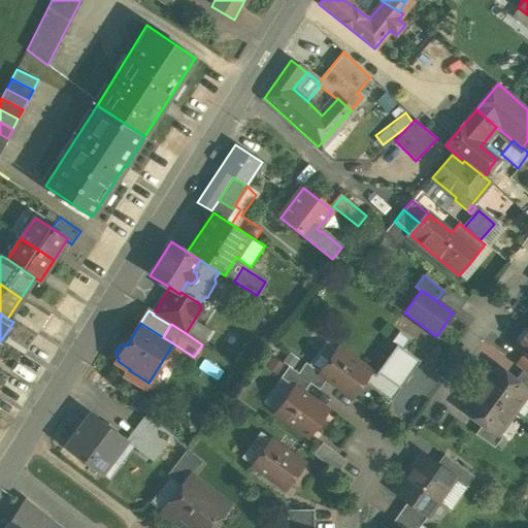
[(527,328),(519,342),(522,345),(523,351),(521,354),(524,356),(527,358),(527,328)]
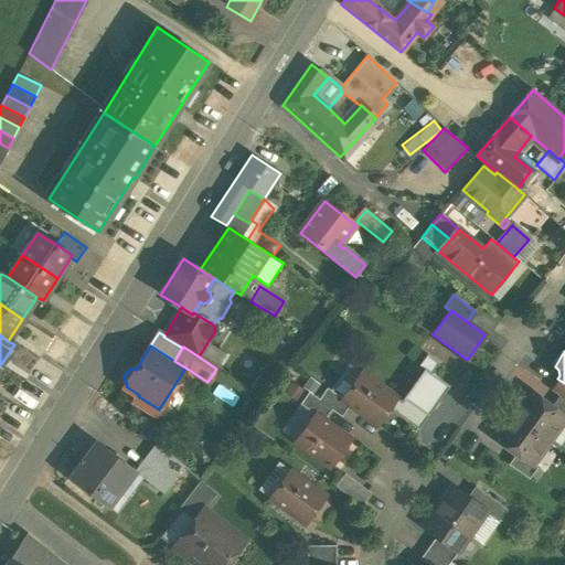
[(396,397),(388,408),(419,429),(449,386),(432,374),(439,363),(427,355),(419,366),(424,370),(402,402),(396,397)]
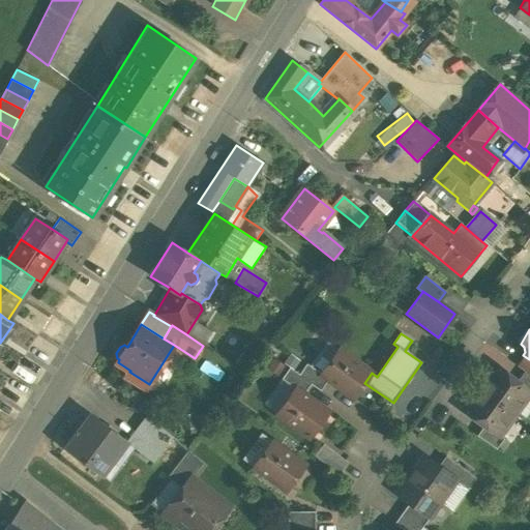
[(321,375),(321,376),(327,381),(352,399),(364,383),(372,373),(340,350),(321,375)]
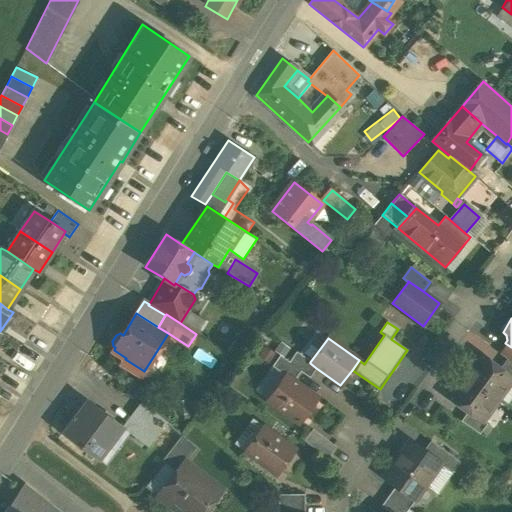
[(511,347),(508,345),(501,354),(506,359),(511,362),(511,347)]
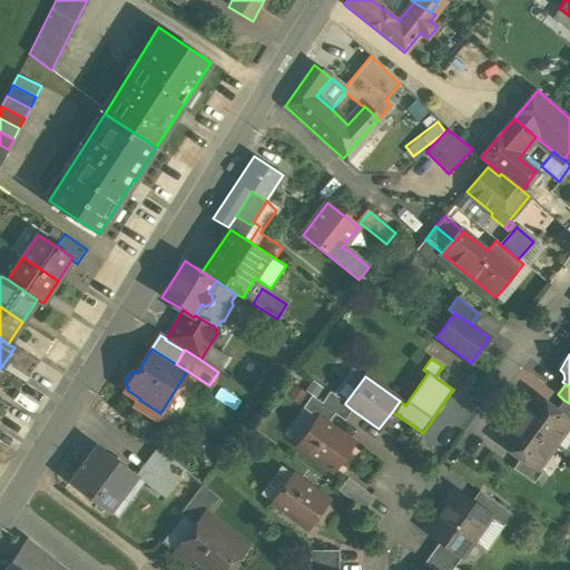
[(345,403),(330,391),(321,403),(334,413),(344,420),(352,410),(345,404),(345,403)]
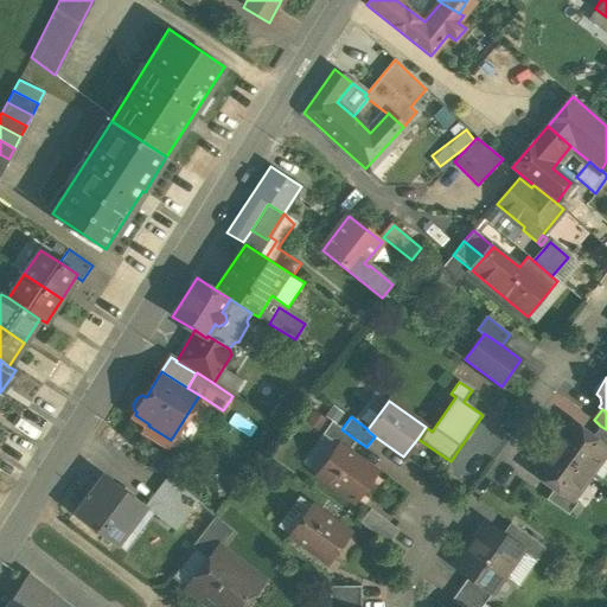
[(606,447),(593,436),(567,419),(548,445),(589,475),(606,451),(606,447)]
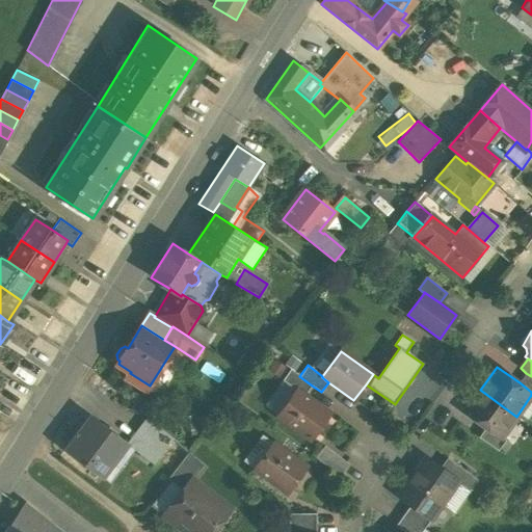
[(299,376),(290,369),(282,380),(296,391),(297,390),(304,395),(312,386),(299,376)]
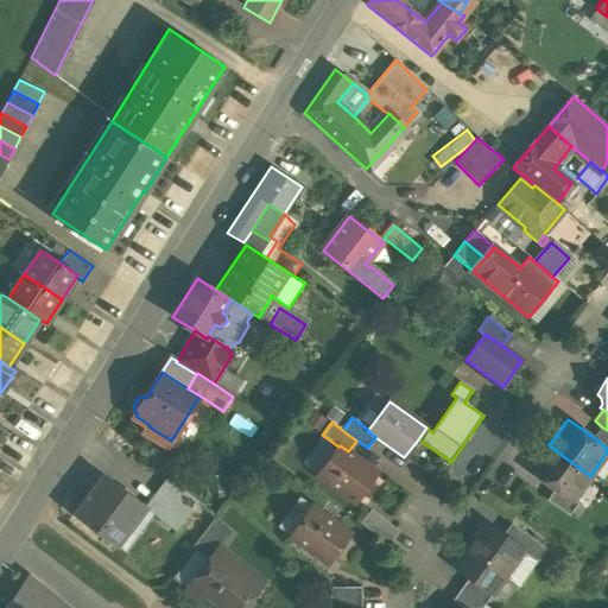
[(607,430),(601,426),(594,437),(607,448),(607,430)]
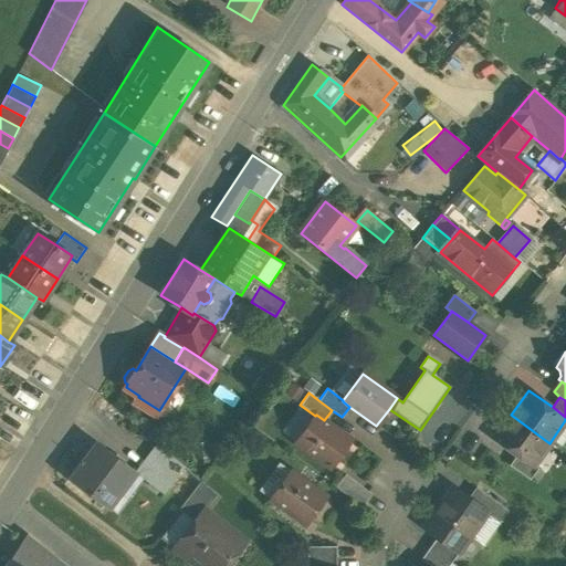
[(315,416),(296,442),(329,468),(349,440),(324,420),(316,415),(315,416)]
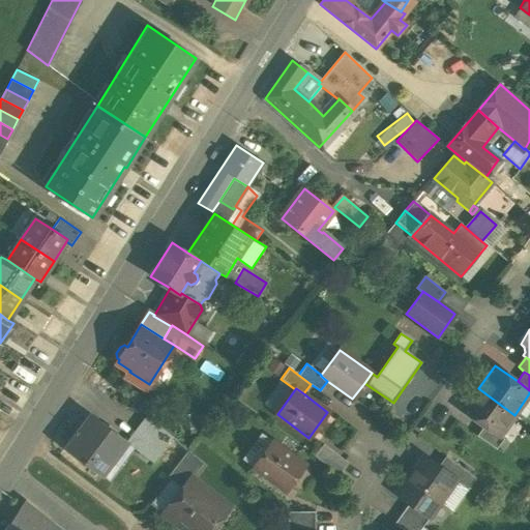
[(514,415),(478,388),(462,410),(484,425),(499,437),(499,436),(514,415)]
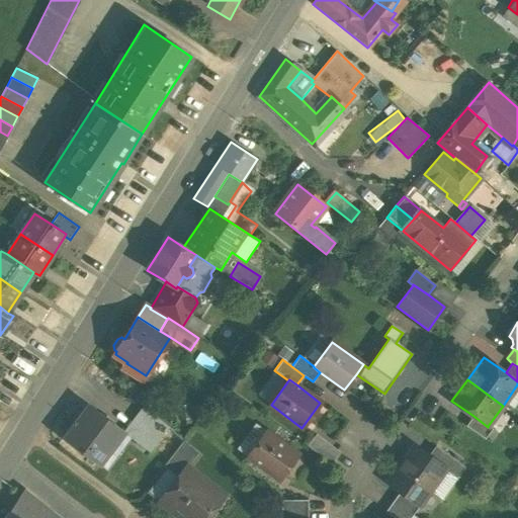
[(123,432),(90,406),(65,439),(99,464),(123,432)]
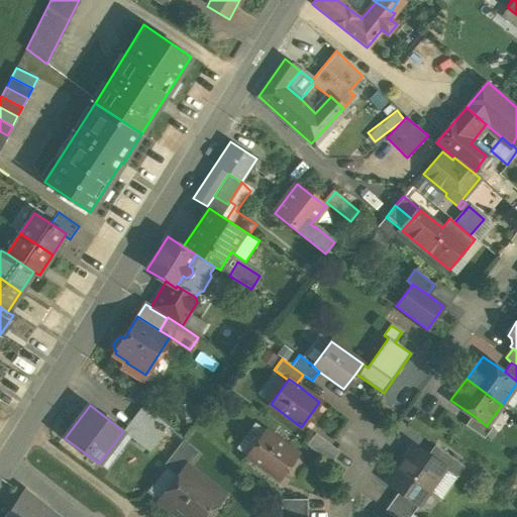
[(169,427),(142,405),(123,431),(128,434),(127,435),(149,451),(169,427)]
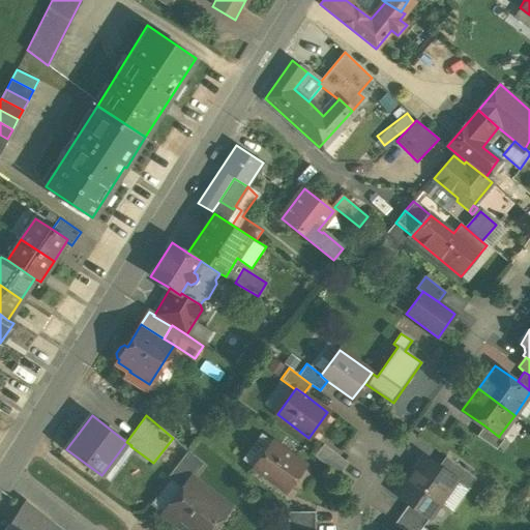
[(499,437),(484,425),(477,436),(496,449),(504,439),(499,436),(499,437)]
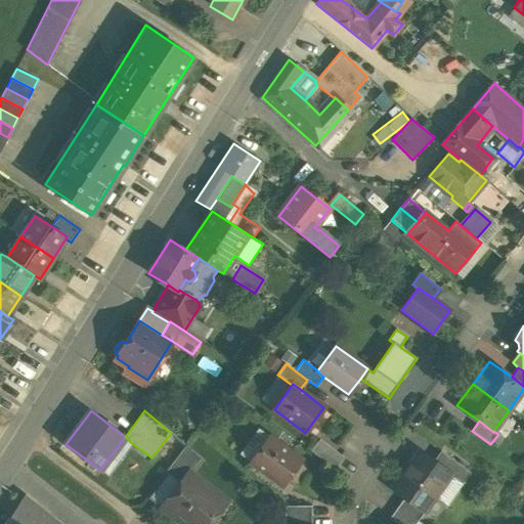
[(270,437),(251,463),(282,485),(301,460),(270,437)]
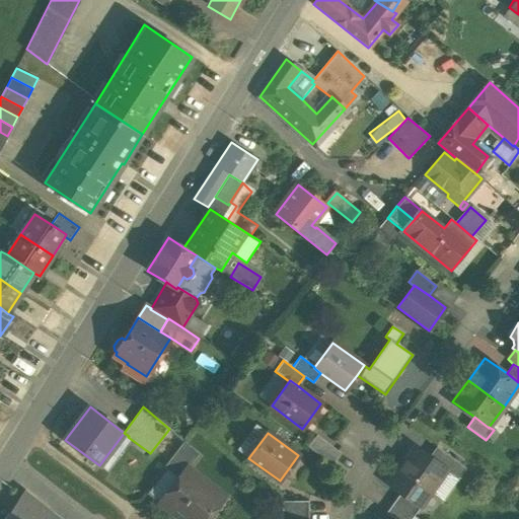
[(309,448),(331,465),(341,453),(318,436),(309,448)]
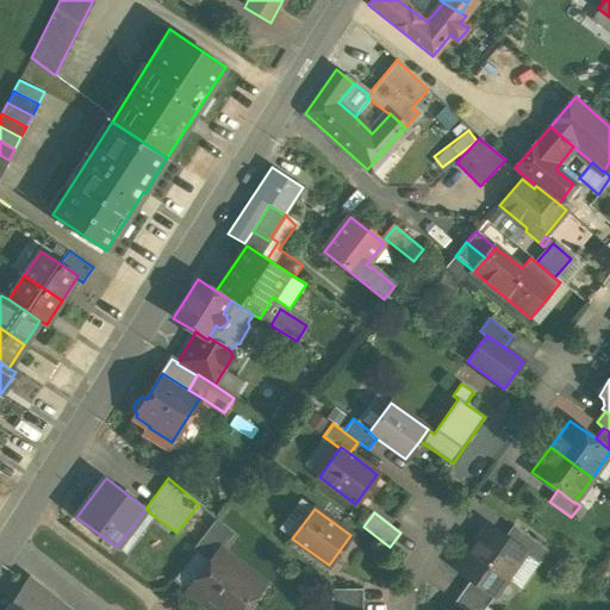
[(216,518),(193,549),(210,562),(219,549),(221,551),(234,533),(216,518)]
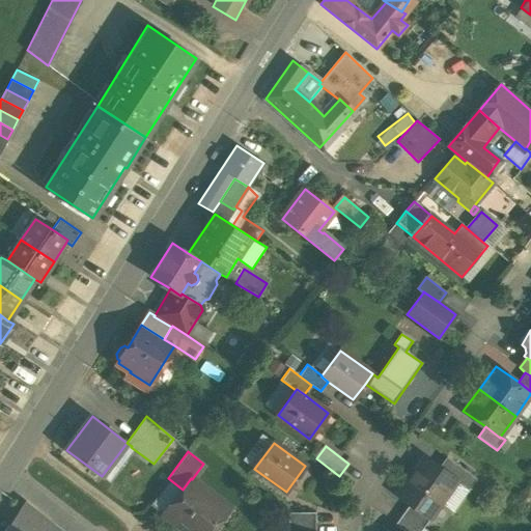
[(439,467),(424,456),(397,495),(410,504),(426,515),(427,514),(437,501),(441,503),(456,482),(457,480),(439,467)]
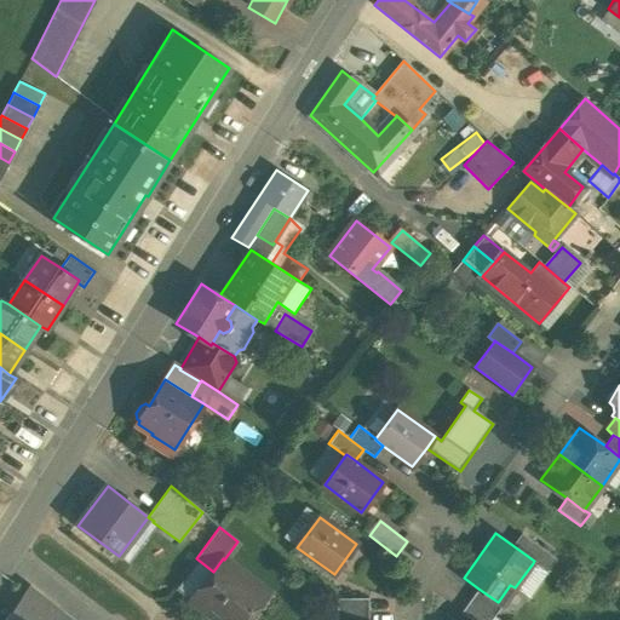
[(557,558),(521,533),(512,545),(534,561),(533,563),(546,573),(557,558)]
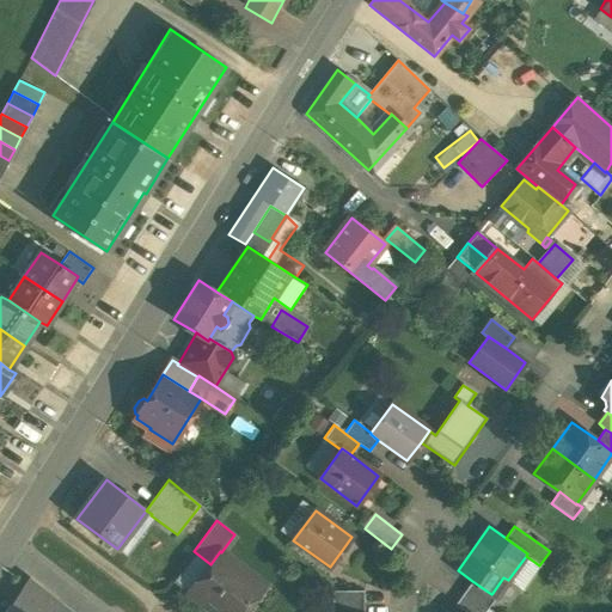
[(210,564),(188,593),(200,601),(199,607),(204,611),(222,611),(228,606),(236,611),(244,611),(265,586),(221,552),(220,551),(210,564)]
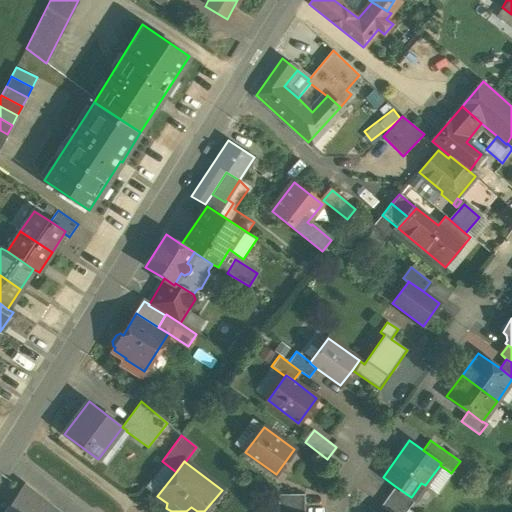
[(57,511),(23,485),(17,495),(35,507),(31,511),(57,511)]
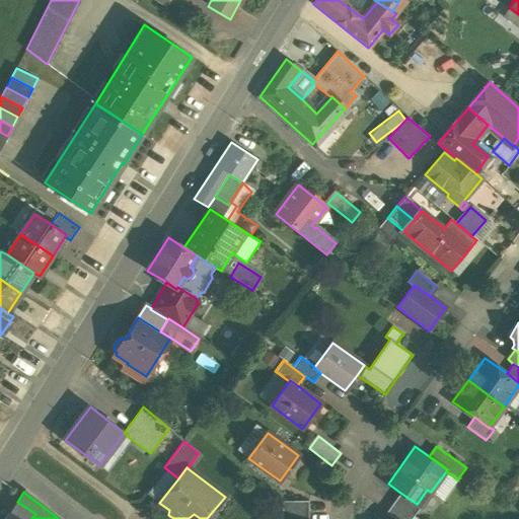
[(417,504),(400,493),(393,502),(414,516),(421,506),(418,503),(417,504)]
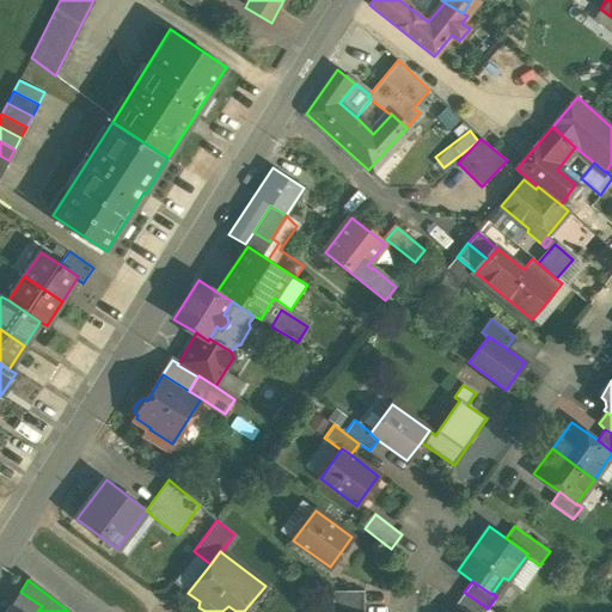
[(363,605),(363,591),(332,591),(332,605),(363,605)]
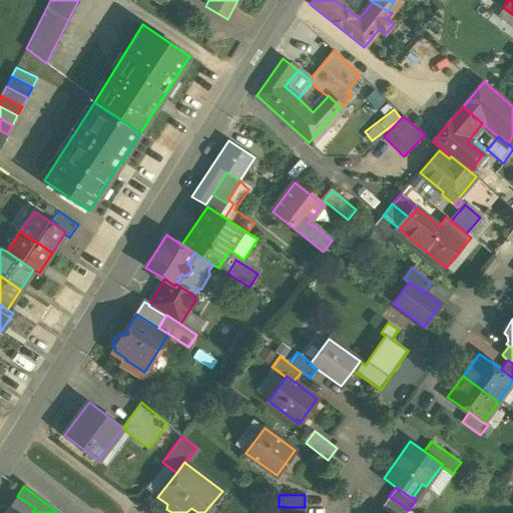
[(31,512),(35,508),(17,496),(10,506),(20,512),(31,512)]
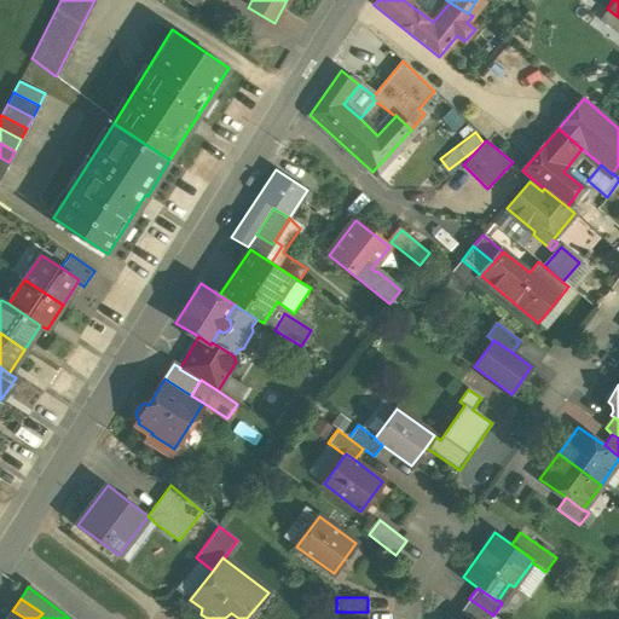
[(490,618),(493,615),(469,599),(461,612),(470,618),(472,618),(490,618)]
